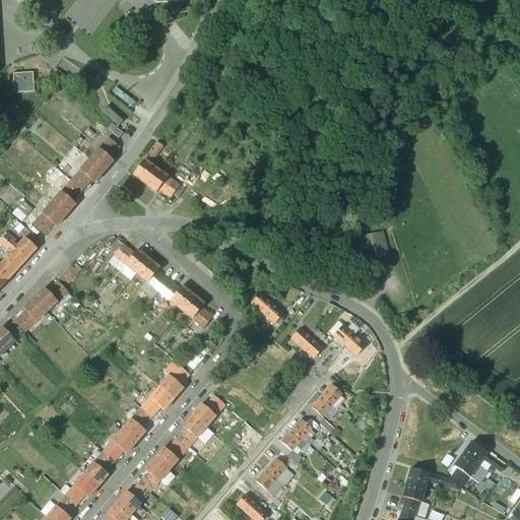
[(33,73),(12,74),(14,93),(34,92),(33,73)]
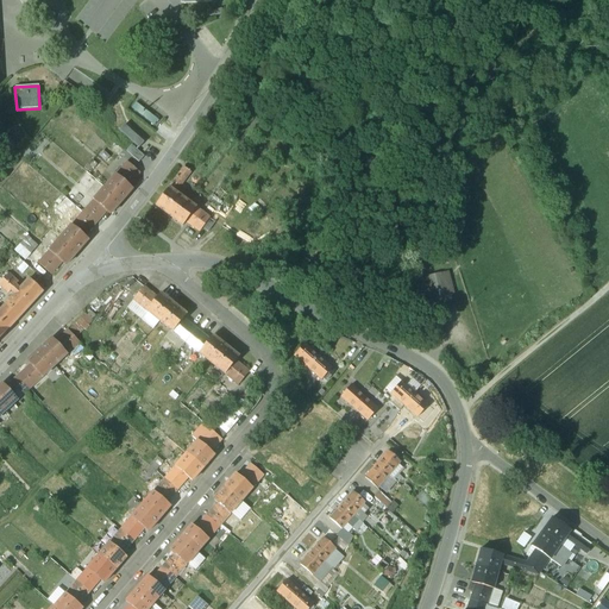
[(136,104),(131,108),(152,125),(157,120),(136,104)]
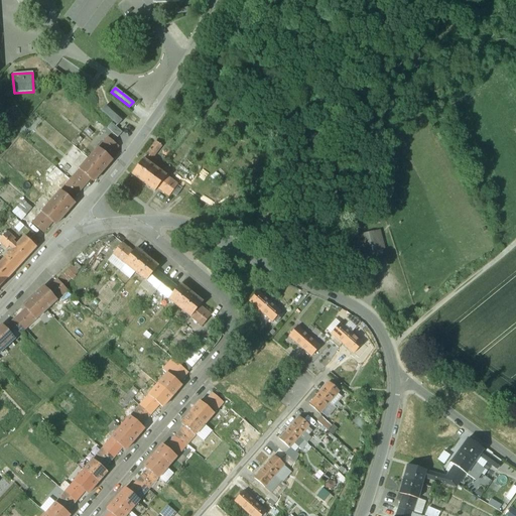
[(122,121),(105,106),(101,111),(117,126),(122,121)]
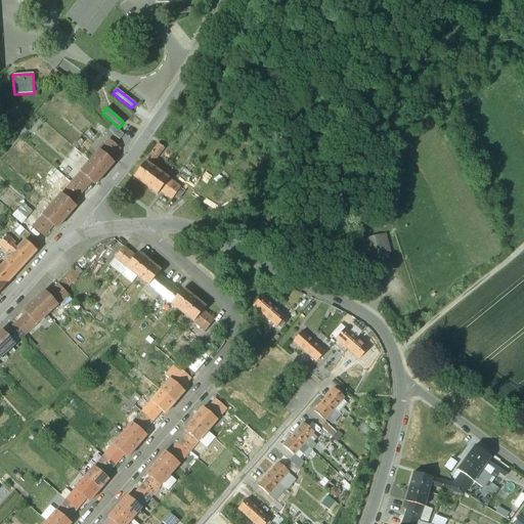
[(124,135),(114,125),(108,131),(119,140),(124,135)]
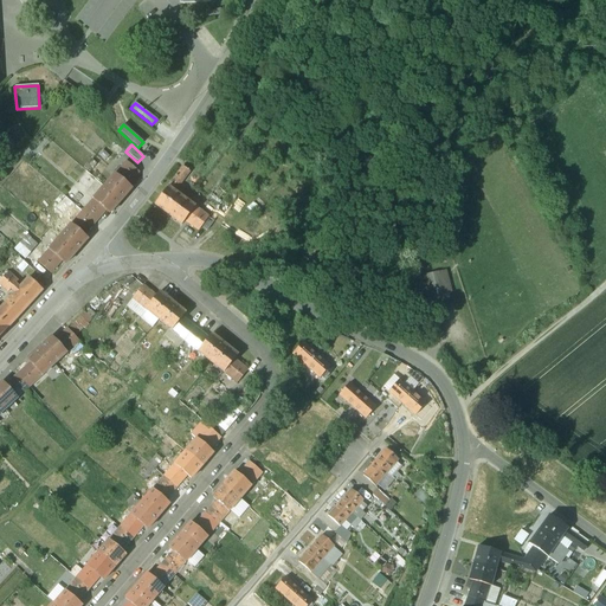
[(139,172),(127,161),(115,174),(128,185),(139,172)]
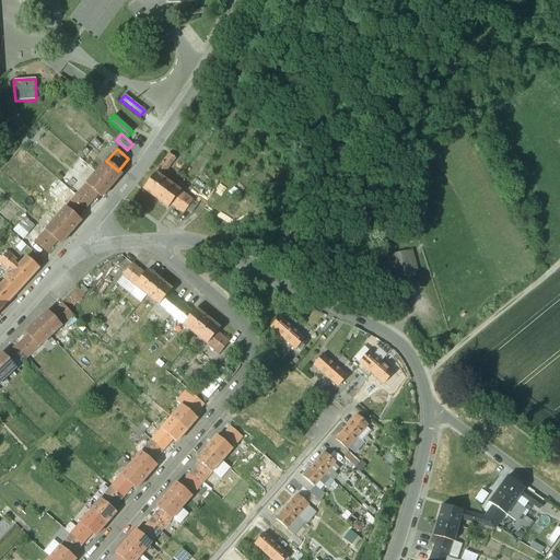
[(168,154),(154,173),(161,178),(175,159),(168,154)]
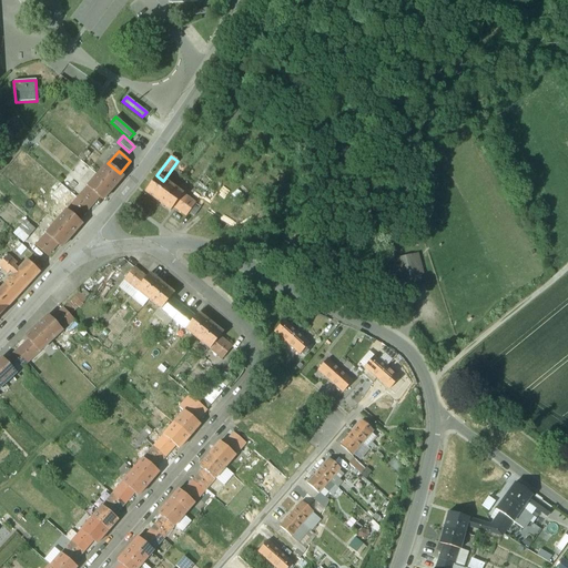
[(120,173),(108,163),(98,174),(113,189),(123,178),(120,173)]
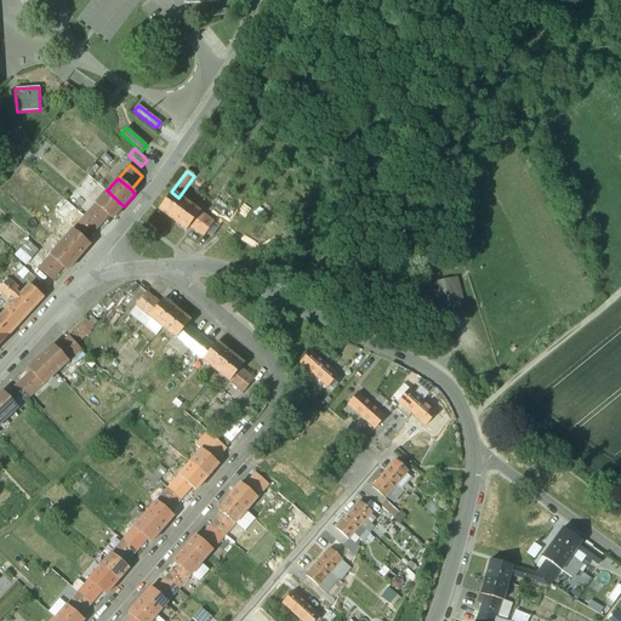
[(124,206),(107,191),(95,204),(108,215),(113,220),(124,206)]
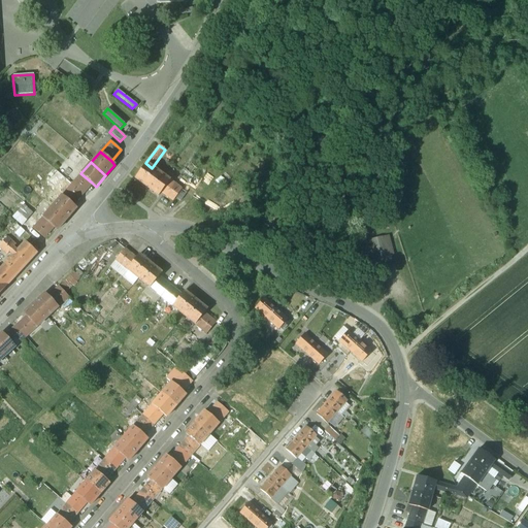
[(152,168),(145,163),(134,178),(147,188),(159,173),(152,168)]
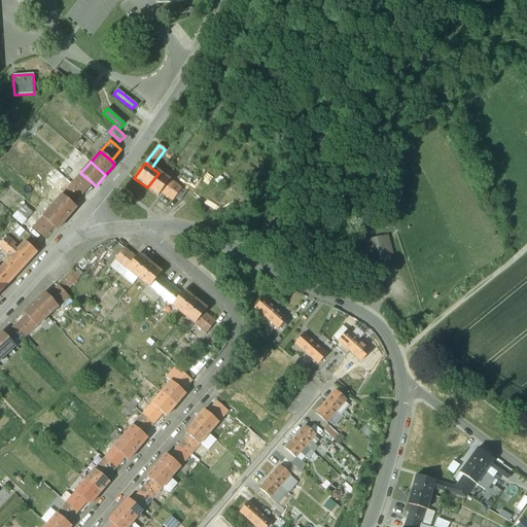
[(80,173),(62,195),(72,205),(92,182),(80,173)]
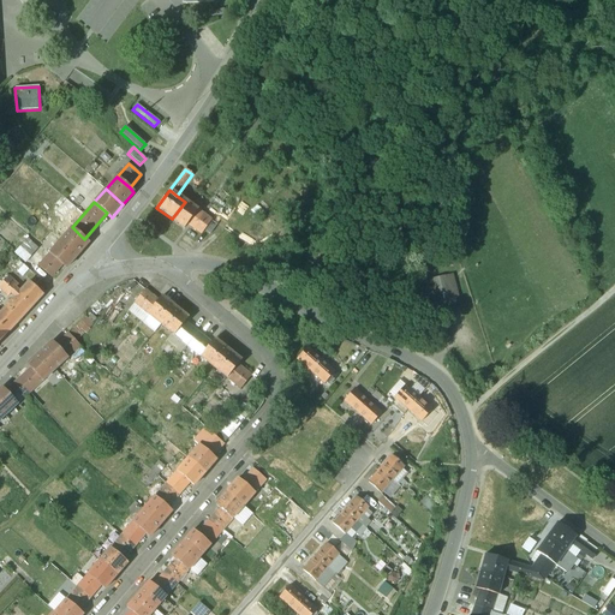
[(212,221),(185,202),(172,219),(184,228),(187,225),(201,234),(204,231),(212,221)]
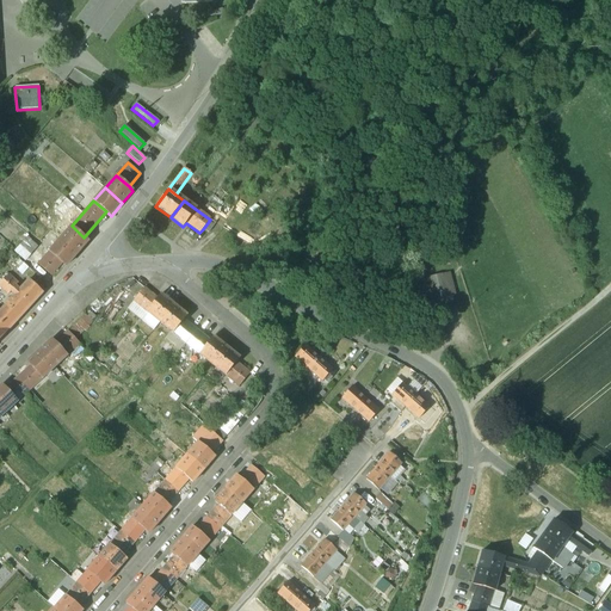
[(221,228),(210,220),(203,229),(214,238),(221,228)]
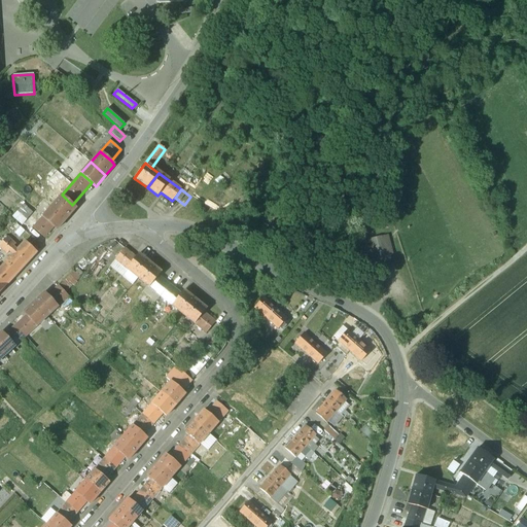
[(72,205),(62,195),(51,206),(66,219),(76,208),(72,205)]
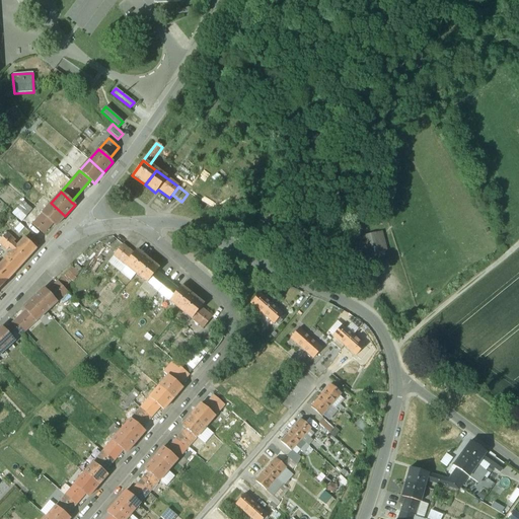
[(65,216),(51,203),(42,214),(52,223),(56,226),(65,216)]
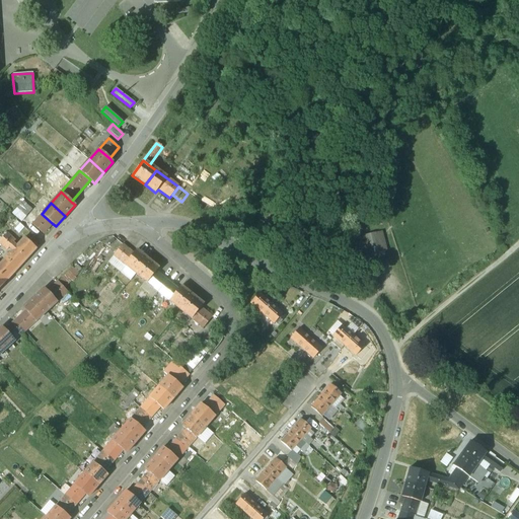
[(25,216),(15,208),(11,213),(20,221),(25,216)]
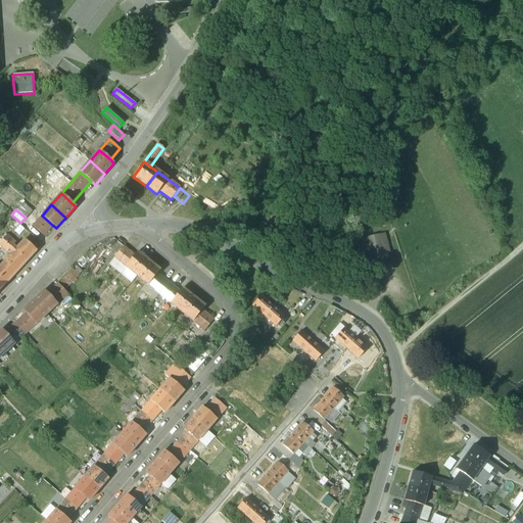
[(52,225),(42,216),(32,226),(43,236),(52,225)]
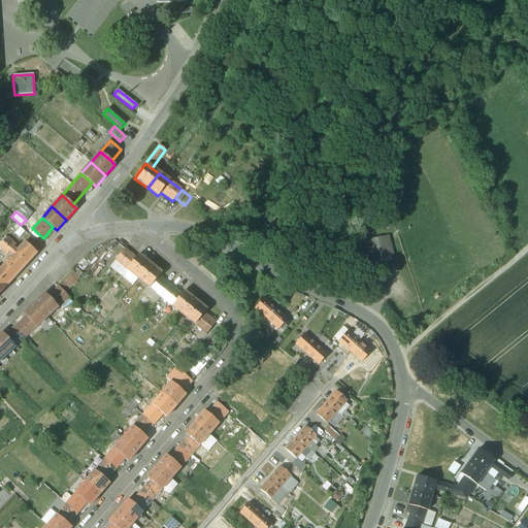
[(15,244),(6,236),(2,241),(14,253),(17,251),(12,248),(15,244)]
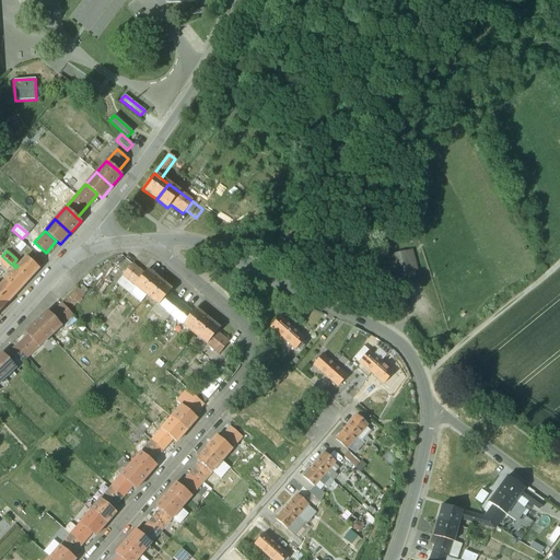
[(405,253),(387,256),(393,278),(405,275),(404,268),(408,267),(405,253)]
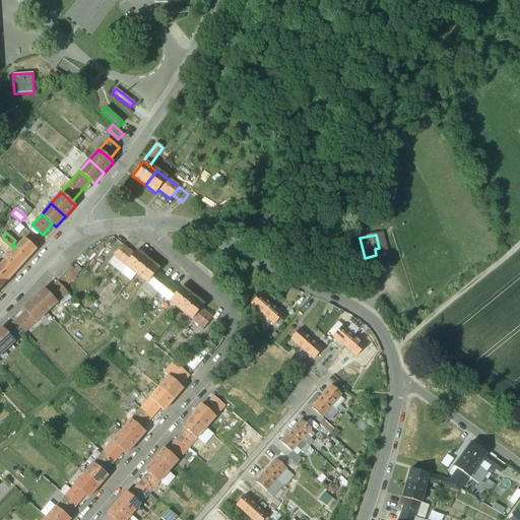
[(14,249),(2,238),(0,240),(0,245),(6,251),(8,248),(12,251),(14,249)]
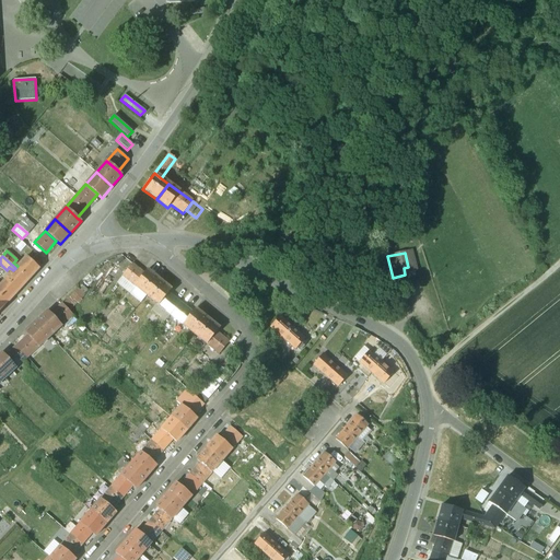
[(38,269),(25,257),(18,266),(15,268),(28,280),(38,269)]
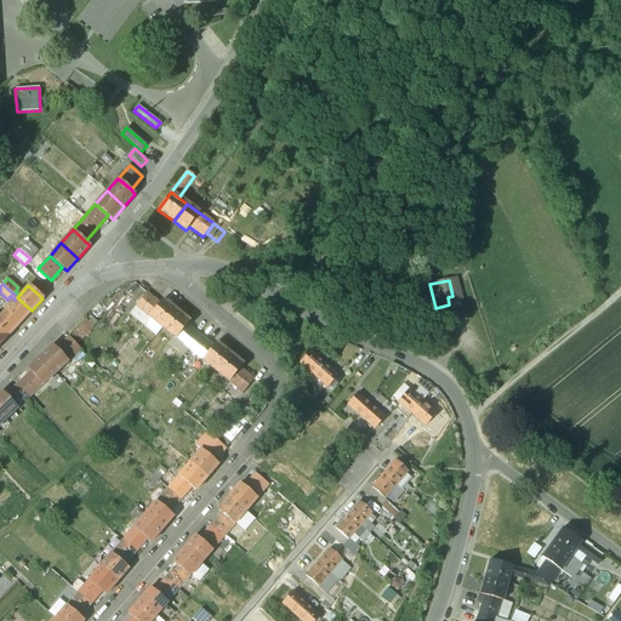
[(160,303),(146,294),(136,306),(149,317),(160,303)]
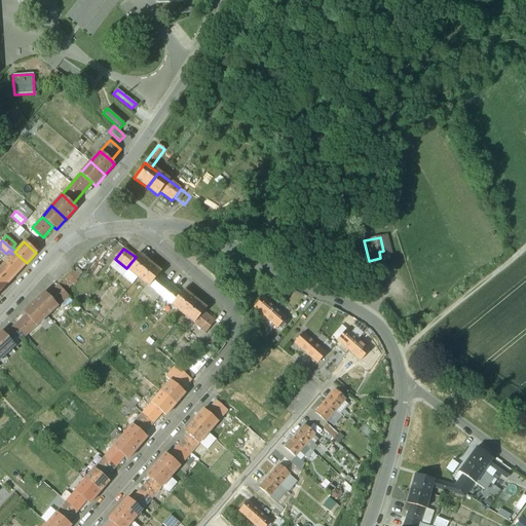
[(0,266),(0,277),(7,285),(27,263),(14,252),(12,254),(0,266)]
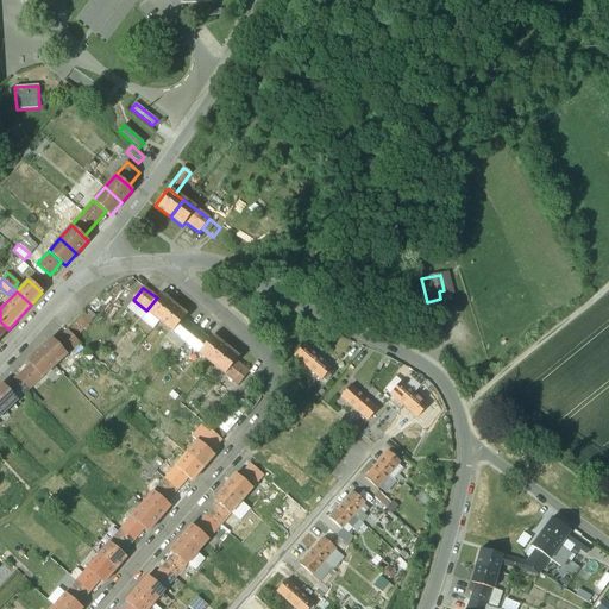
[(157,297),(146,311),(159,321),(174,305),(159,294),(157,297)]
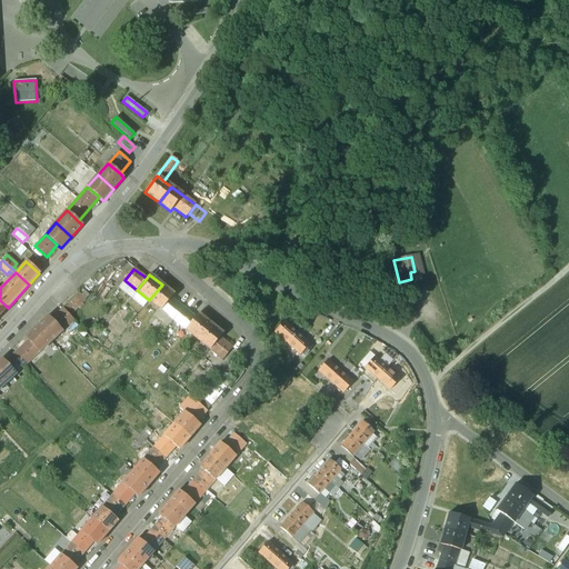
[(175,295),(162,285),(149,300),(161,310),(171,298),(175,295)]
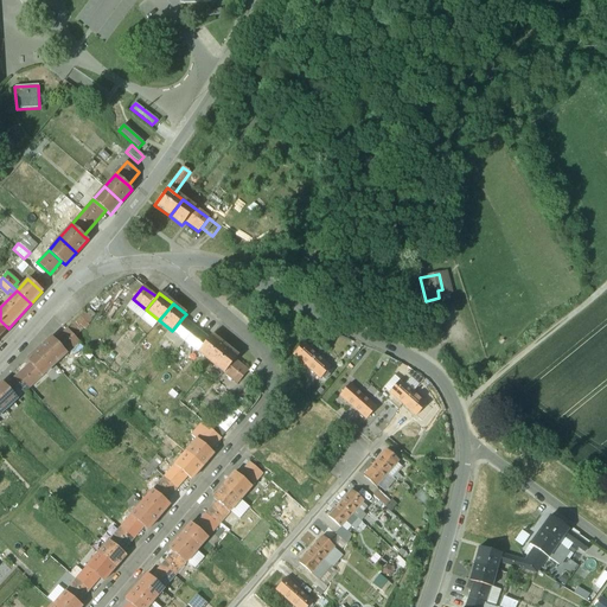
[(87,328),(93,318),(83,313),(77,324),(87,328)]
